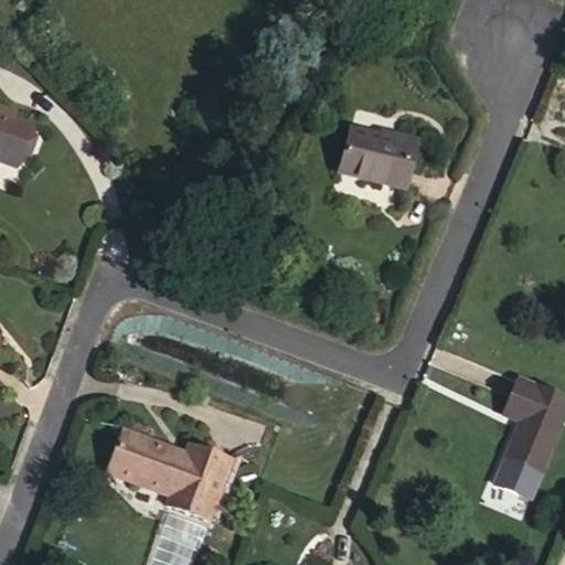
[(3,103),(0,109),(0,112),(18,119),(21,109),(3,103)]
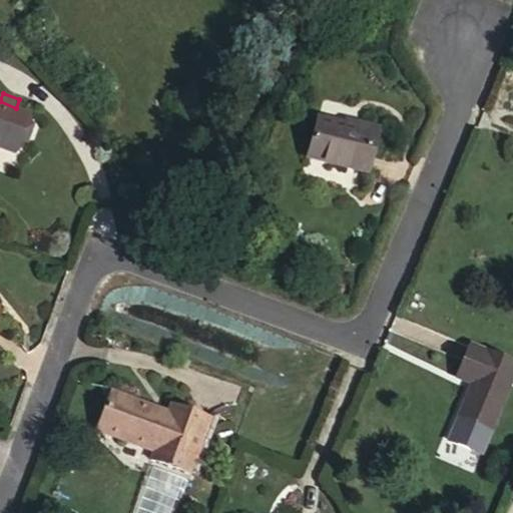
[(16,108),(0,101),(0,145),(19,152),(32,114),(16,108)]
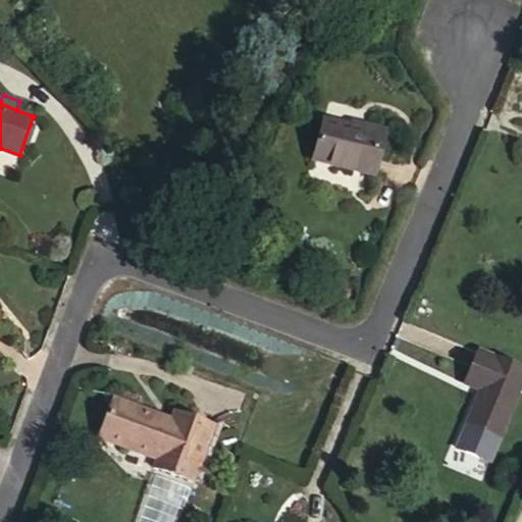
[(322,117),(311,155),(367,169),(379,125),(357,120),(355,126),(322,117)]
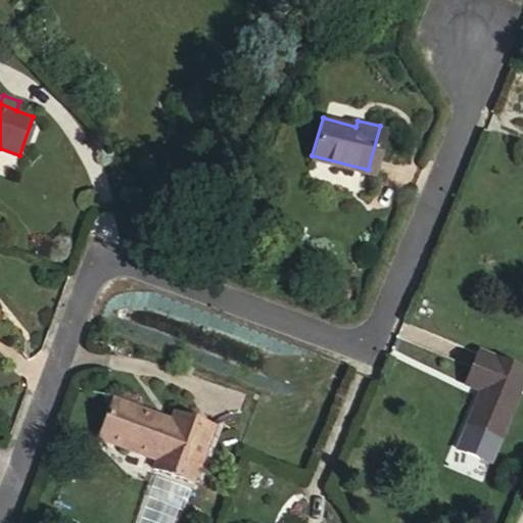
[(0,155),(0,174),(9,178),(15,162),(0,155)]
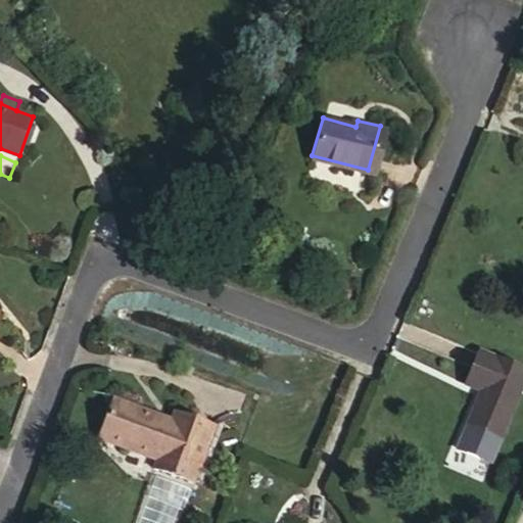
[(489,386),(474,419),(512,435),(522,410),(522,363),(494,350),(480,381),(489,386)]
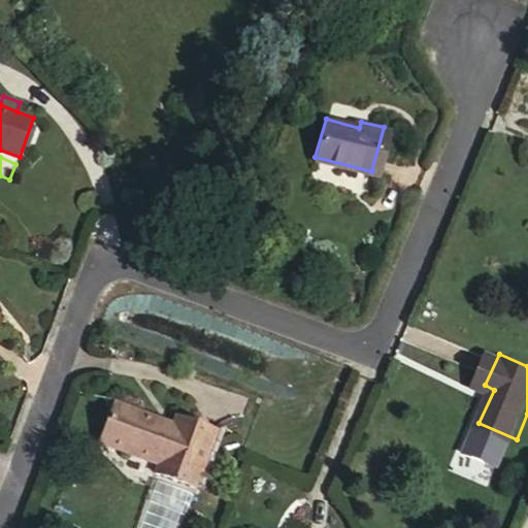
[(113,400),(99,442),(158,463),(155,470),(195,485),(216,427),(173,413),(171,421),(113,400)]
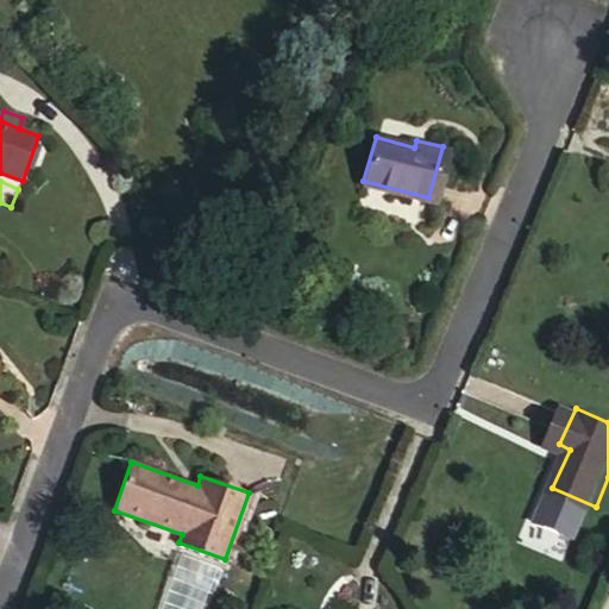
[(174,553),(170,564),(218,584),(224,571),(174,553)]
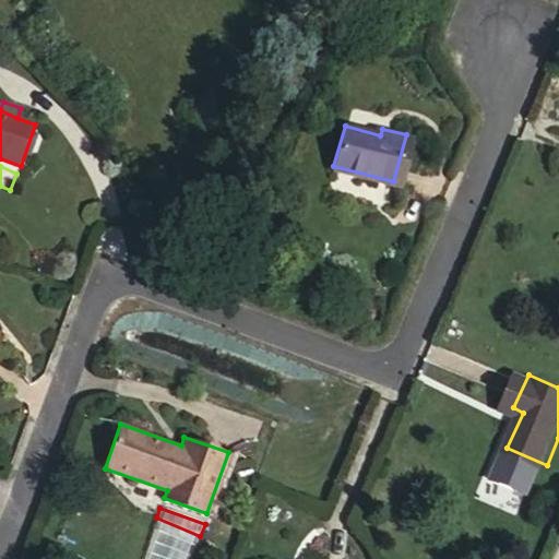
[(191,558),(200,536),(156,518),(140,558),(191,558)]
